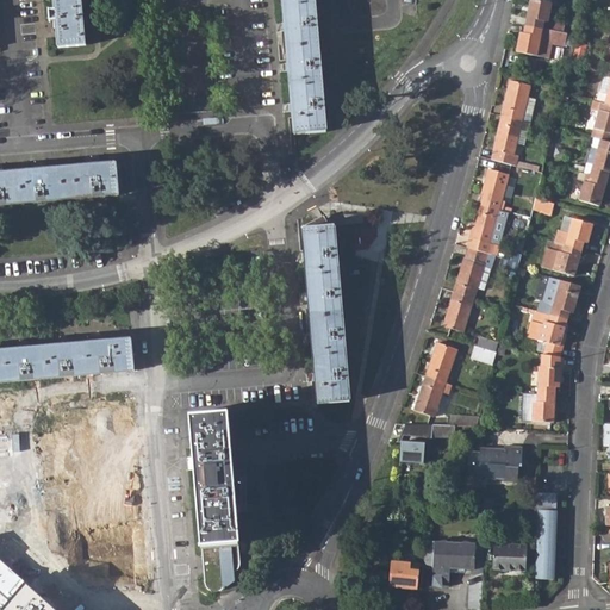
[(85,45),(80,0),(51,0),(53,11),(47,11),(48,22),(49,20),(54,20),(54,27),(56,48),(85,45)]
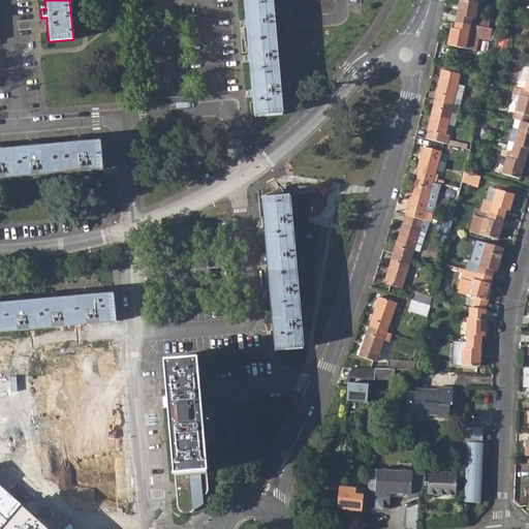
[(244,0),(247,21),(243,21),(243,27),(247,26),(250,55),(246,56),(246,62),(250,61),(253,90),(249,91),(250,97),(253,97),(255,117),(283,115),(273,0),(244,0)]
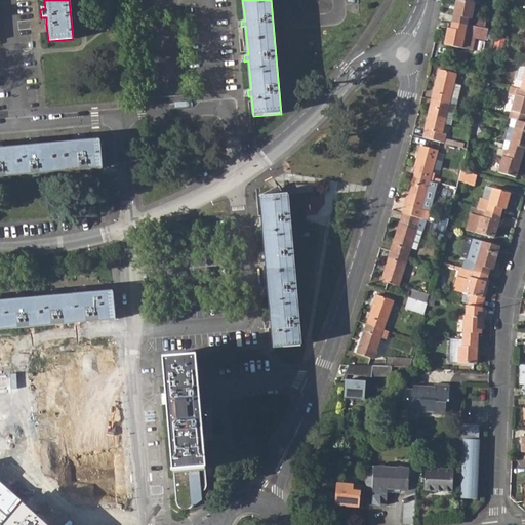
[(466,25),(481,27),(483,21),(470,17),(473,2),(466,0),(456,0),(451,22),(466,25)]
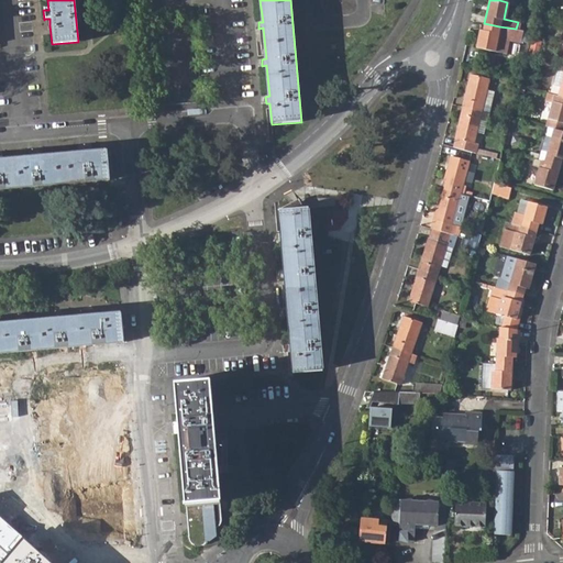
[(479,29),(476,47),(493,52),(506,54),(508,39),(520,41),(522,30),(516,29),(499,26),(484,23),(483,30),(479,29)]
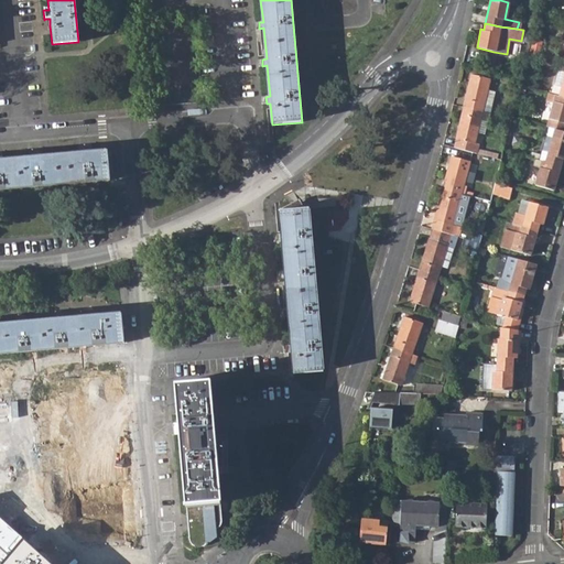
[(528,58),(524,67),(532,68),(534,60),(528,58)]
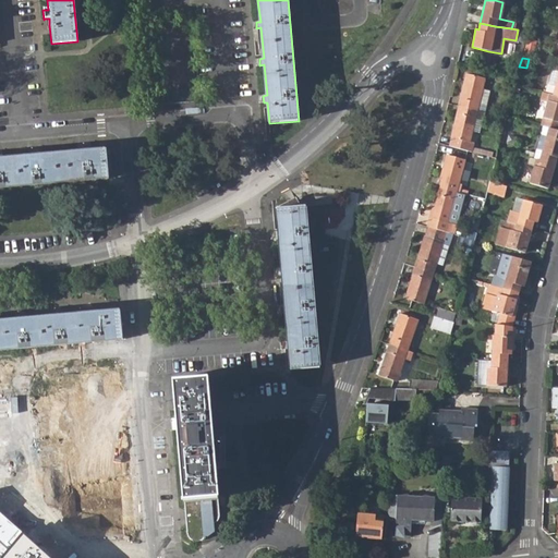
[(459,106),(476,110),(482,87),(484,79),(466,74),(459,106)]
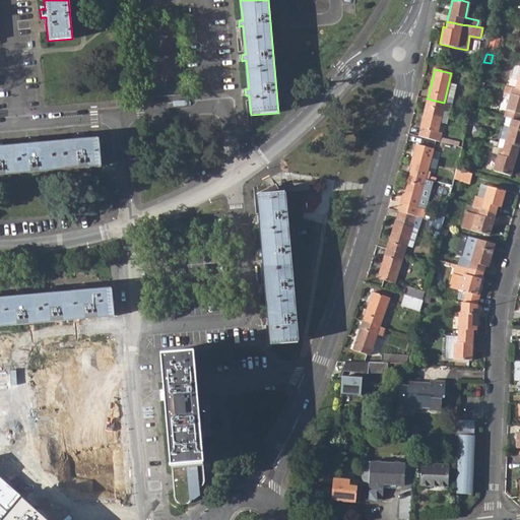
[(509,86),(519,89),(519,77),(519,81),(511,79),(509,86)]
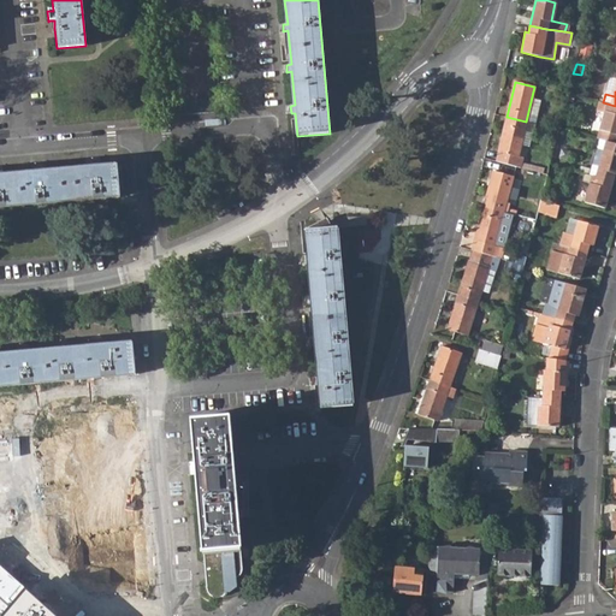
[(532,96),(526,122),(535,124),(542,98),(532,96)]
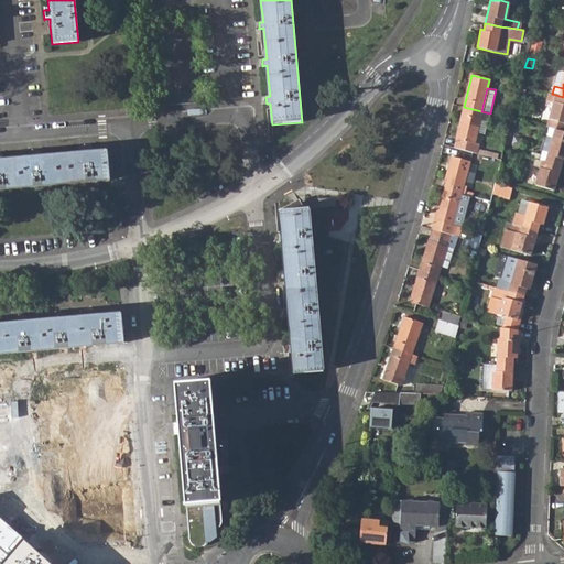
[(563,97),(552,94),(550,94),(548,101),(554,104),(548,127),(563,131),(563,97)]
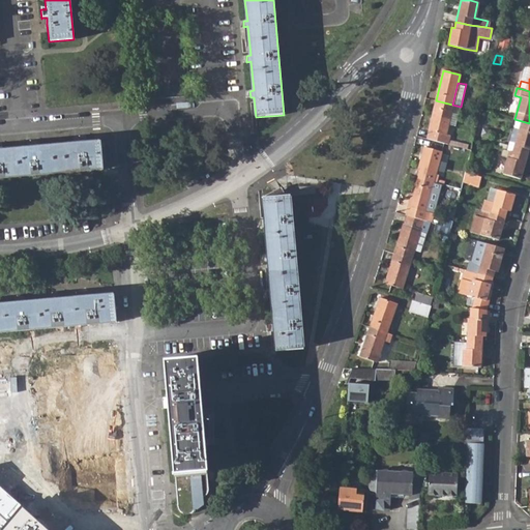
[(436,100),(430,130),(433,131),(431,140),(448,145),(471,152),(472,145),(450,138),(450,137),(446,135),(450,113),(459,115),(461,107),(452,105),(436,100)]
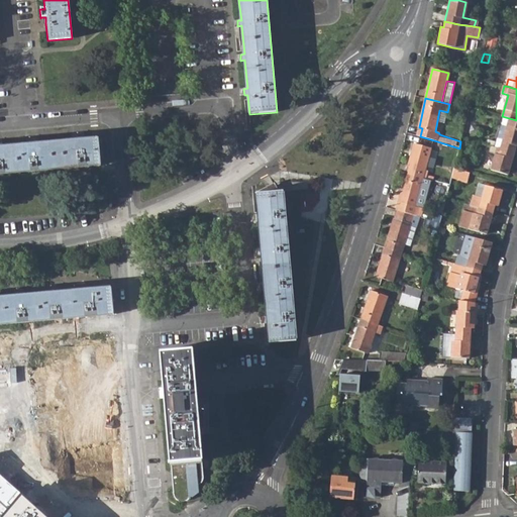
[(499,116),(497,123),(502,125),(498,140),(492,139),(491,145),(493,146),(501,148),(515,152),(516,152),(516,120),(502,116),(499,116)]
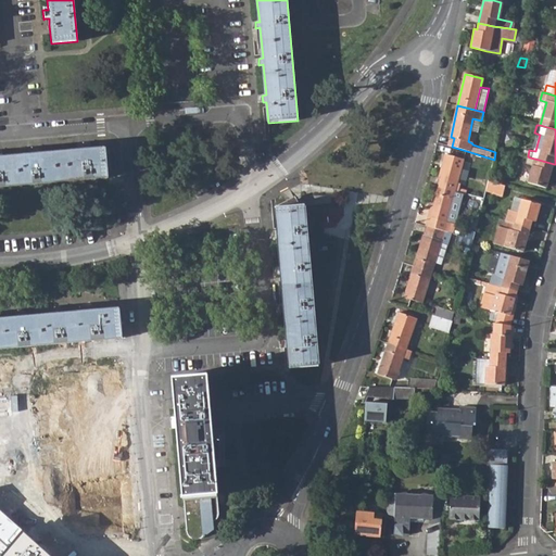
[(534,133),(529,150),(535,151),(540,135),(534,133)]
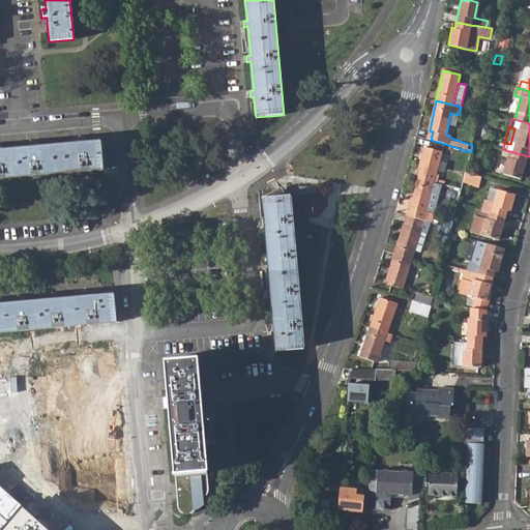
[(0,178),(104,170),(100,142),(84,143),(84,141),(77,141),(78,144),(35,148),(35,145),(28,145),(29,148),(0,151),(0,148),(0,147),(0,178)]
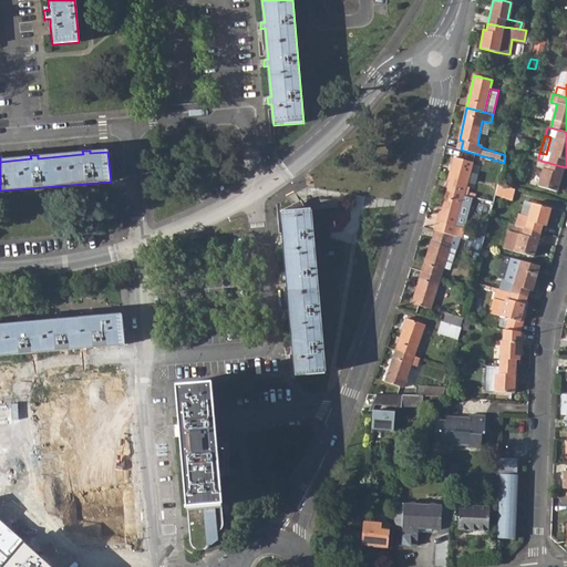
[(446,189),(465,195),(474,164),(454,160),(446,189)]
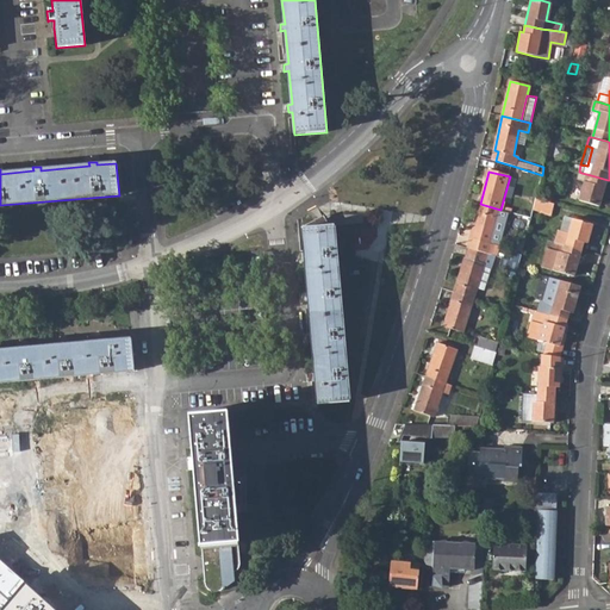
[(591,175),(582,173),(579,181),(586,184),(580,201),(599,207),(608,180),(591,175)]
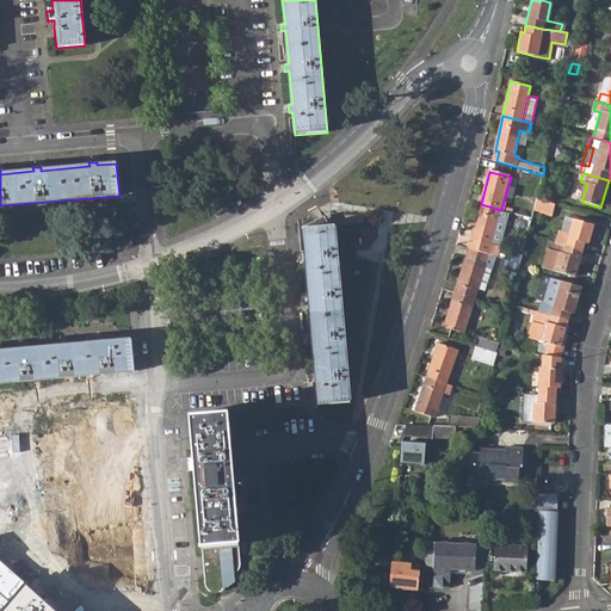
[(534,210),(553,215),(555,204),(536,199),(534,210)]
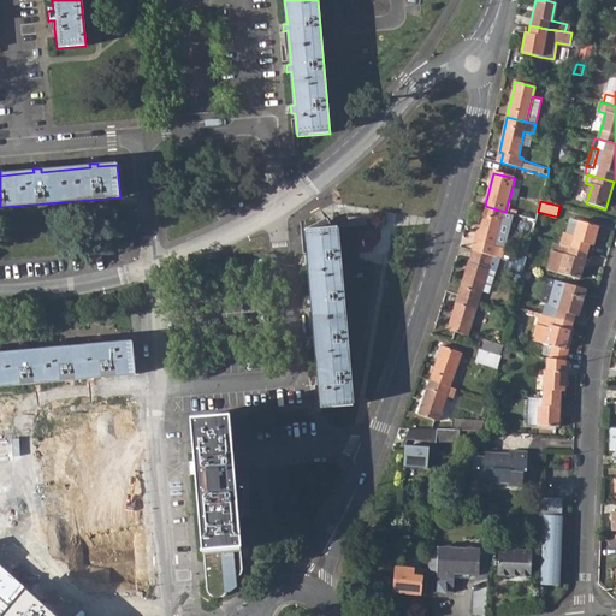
[(501,247),(497,246),(505,212),(485,206),(475,240),(478,241),(474,250),(497,258),(501,247)]
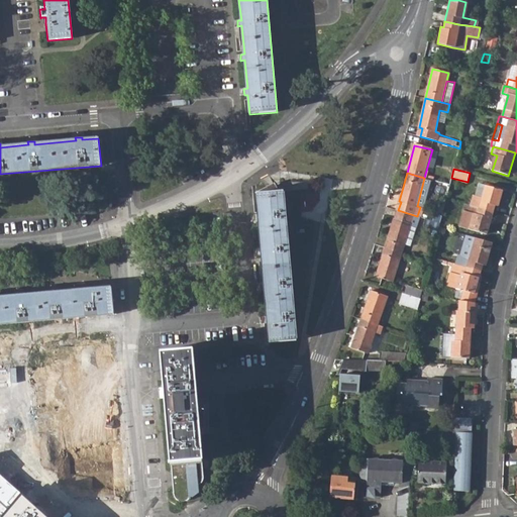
[(255,194),(279,192),(277,188),(275,183),(255,194)]
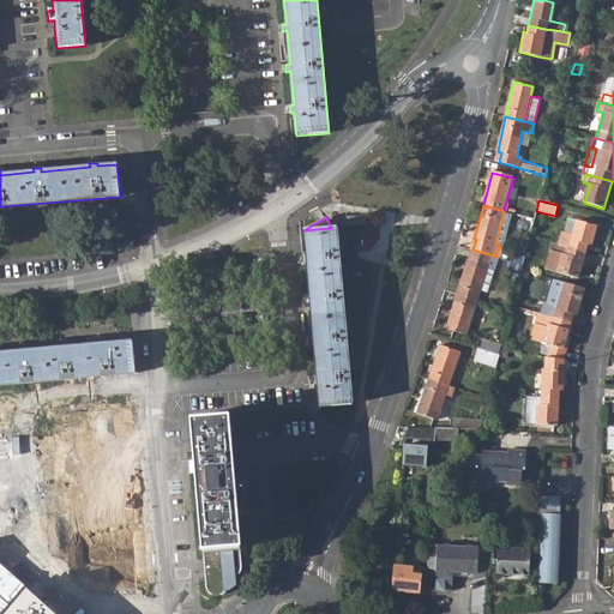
[(559,245),(587,253),(589,246),(591,247),(597,227),(578,221),(573,236),(563,233),(559,245)]
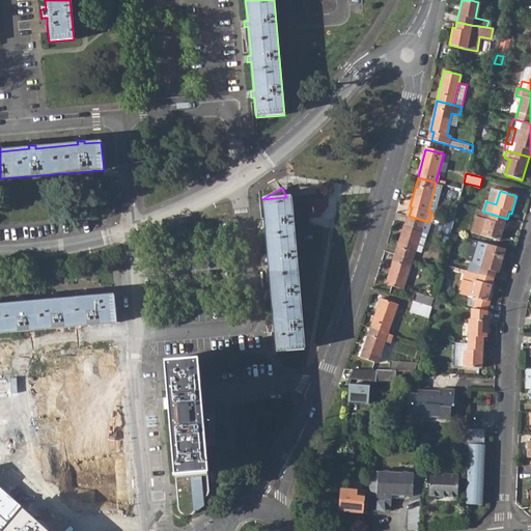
[(304,350),(290,196),(286,197),(262,199),(263,216),(259,216),(260,221),(263,221),(267,256),(263,257),(263,263),(268,262),(270,291),(267,291),(268,298),(271,298),(273,327),(270,327),(271,333),(274,333),(275,353),(304,350)]
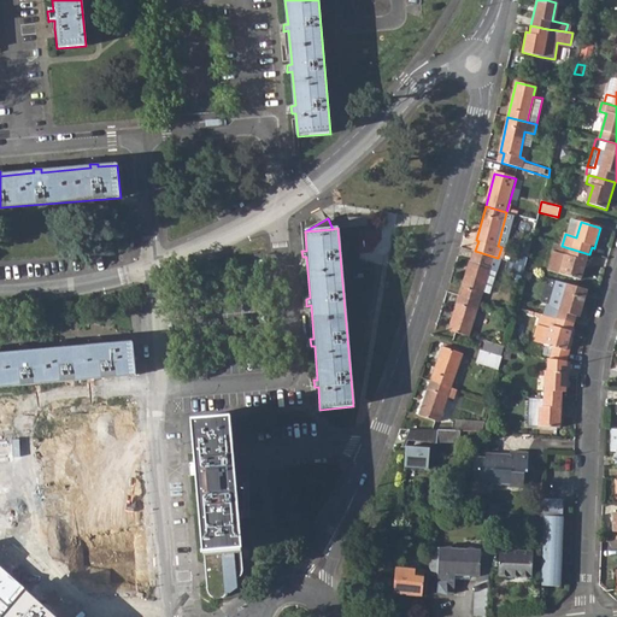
[(548,270),(582,280),(589,254),(562,246),(559,252),(553,251),(548,270)]
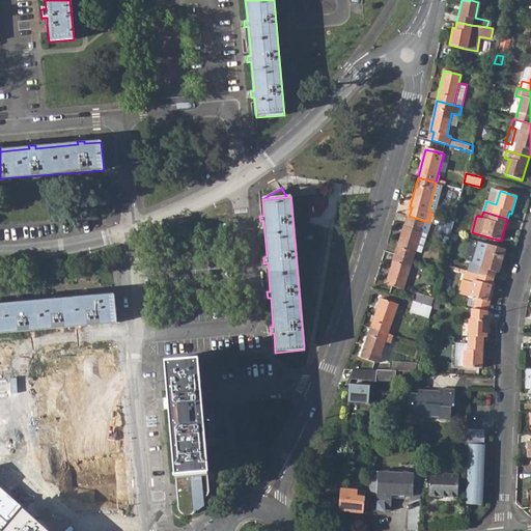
[(396,255),(414,259),(416,250),(422,252),(430,222),(428,222),(409,216),(396,255)]
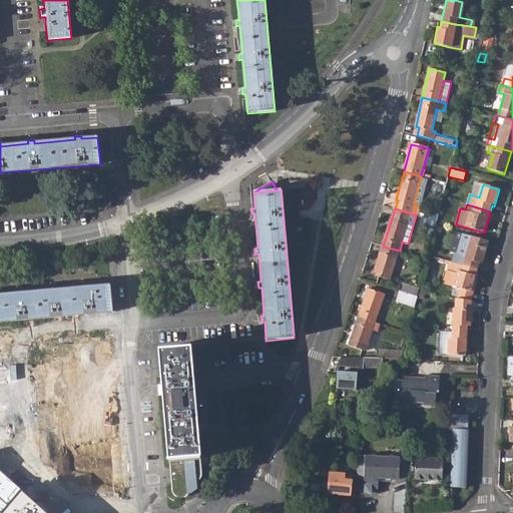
[(421,222),(435,227),(435,226),(436,221),(423,216),(421,222)]
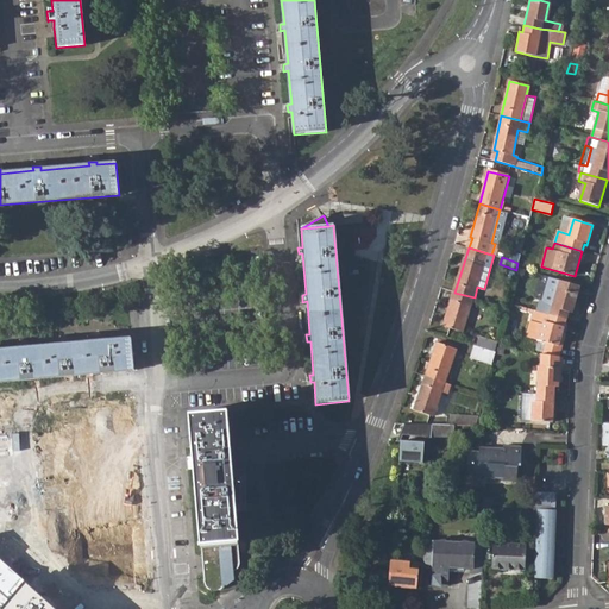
[(540,313),(550,315),(559,281),(550,277),(540,313)]
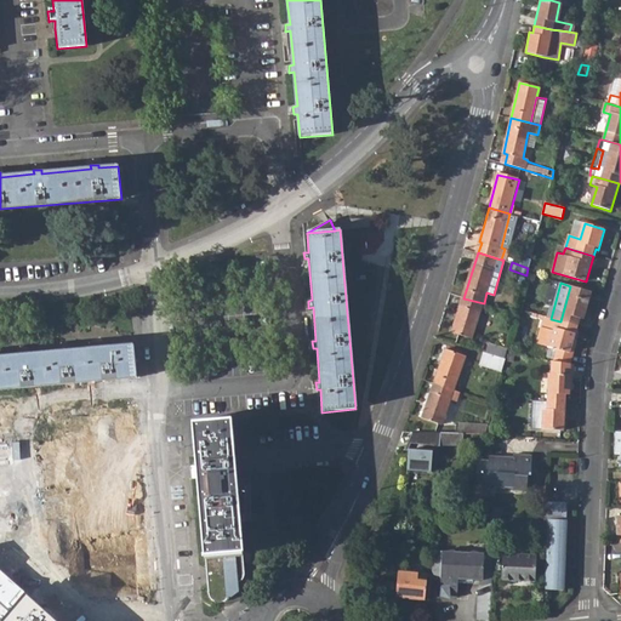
[(591,292),(570,286),(560,322),(577,326),(579,319),(584,320),(591,292)]
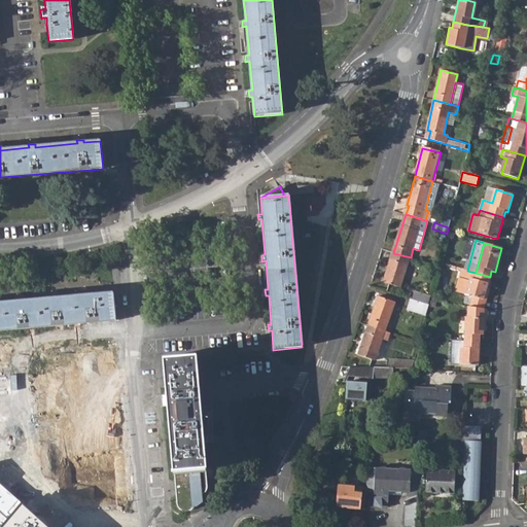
[(385,281),(401,286),(411,257),(393,253),(385,281)]
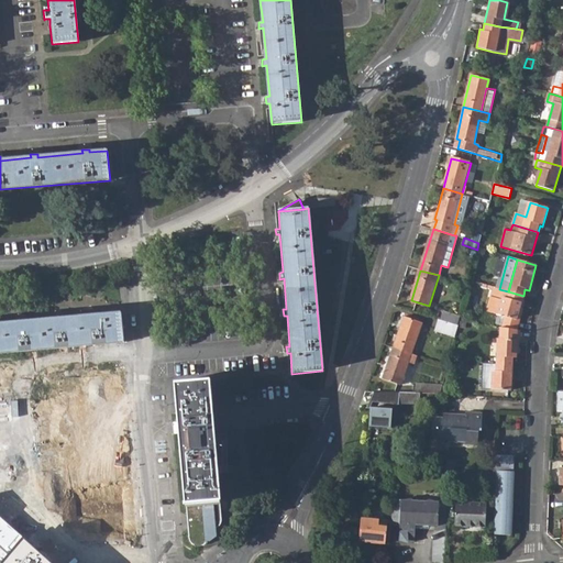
[(503,329),(517,330),(519,320),(516,319),(523,296),(508,291),(499,289),(493,287),(486,311),(506,317),(503,329)]
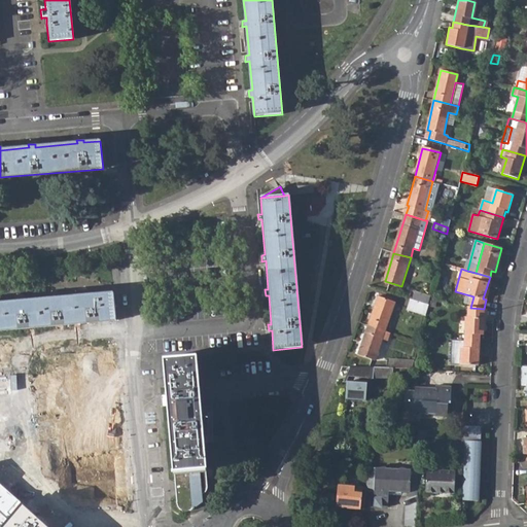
[(412,300),(428,305),(429,301),(430,296),(414,291),(412,300)]
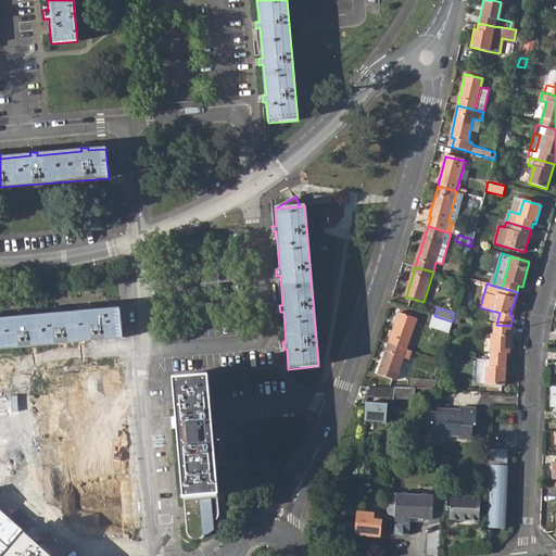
[(0,349),(122,339),(119,310),(61,314),(61,311),(53,312),(54,315),(24,317),(24,314),(17,315),(17,318),(0,319),(0,349)]
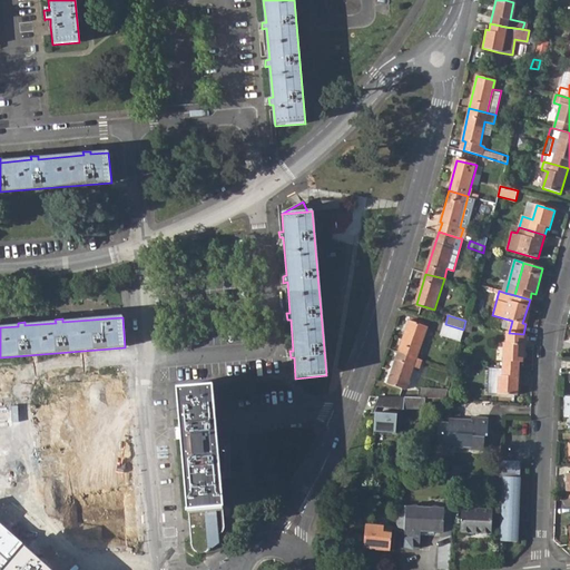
[(399,352),(418,359),(428,327),(409,322),(399,352)]
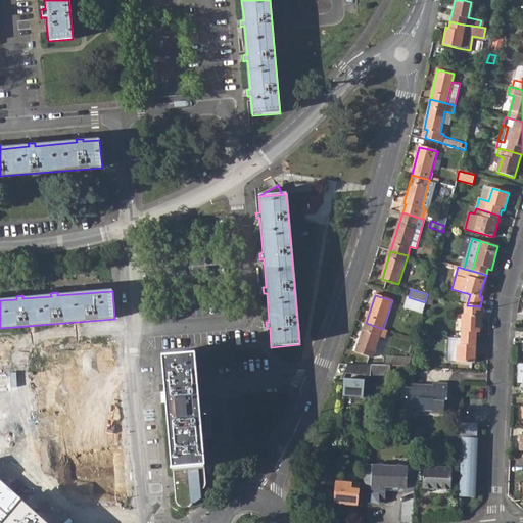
[(402,308),(420,314),(424,302),(407,297),(402,308)]
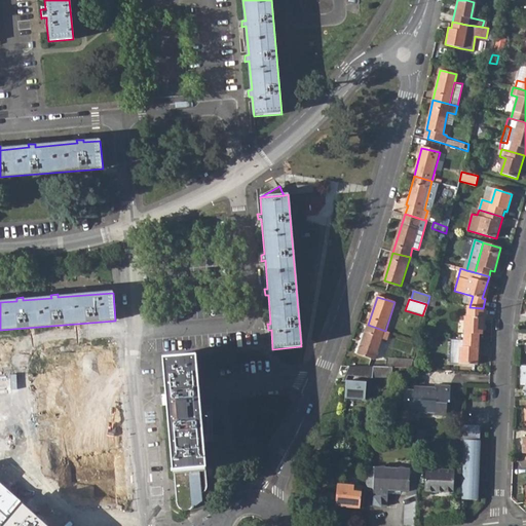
[(464,340),(478,341),(478,335),(481,335),(483,308),(470,307),(467,306),(466,316),(465,316),(464,340)]
